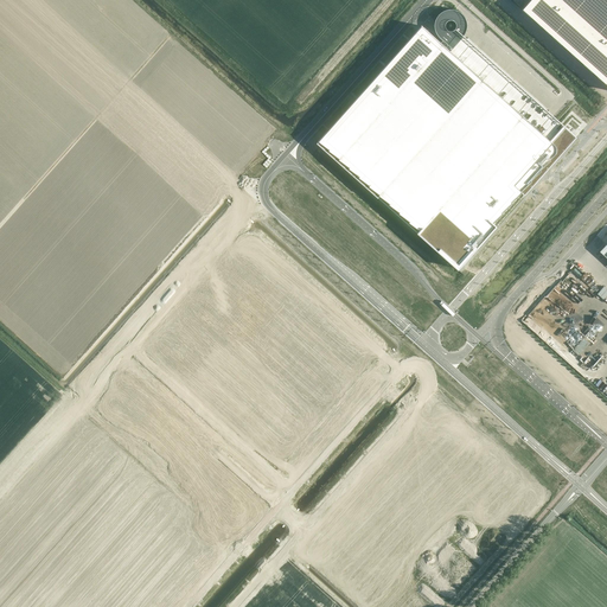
[(606,0),(530,0),(523,10),(606,84),(606,0)]
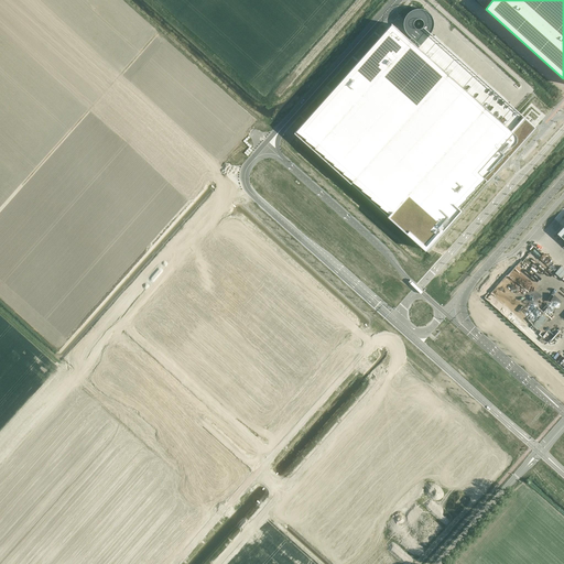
[(484,107),(418,47),(398,30),(394,26),(392,24),(391,25),(389,28),(388,29),(387,31),(381,36),(379,39),(359,61),(357,63),(333,90),(331,93),(306,120),(304,121),(304,122),(299,129),(294,132),(297,134),(300,138),(304,141),(407,232),(416,241),(421,246),(425,241),(427,242),(430,245),(437,236),(443,229),(462,209),(463,207),(485,183),(486,182),(525,138),(529,133),(535,127),(533,125),(531,123),(529,122),(528,121),(528,120),(524,118),(520,123),(512,132),(510,130),(508,128),(505,125),(497,118),(484,107)]
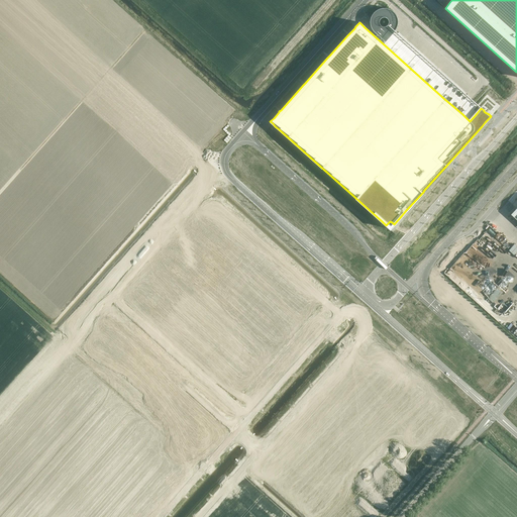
[(495,245),(495,237),(490,237),(490,241),(486,241),(486,245),(490,245),(495,245)]
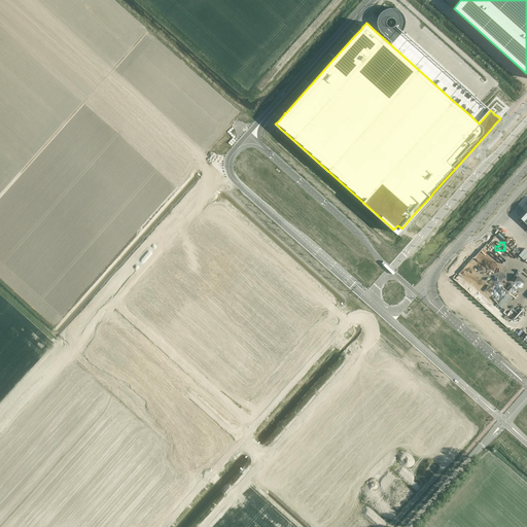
[(486,291),(489,286),(483,283),(480,288),(486,291)]
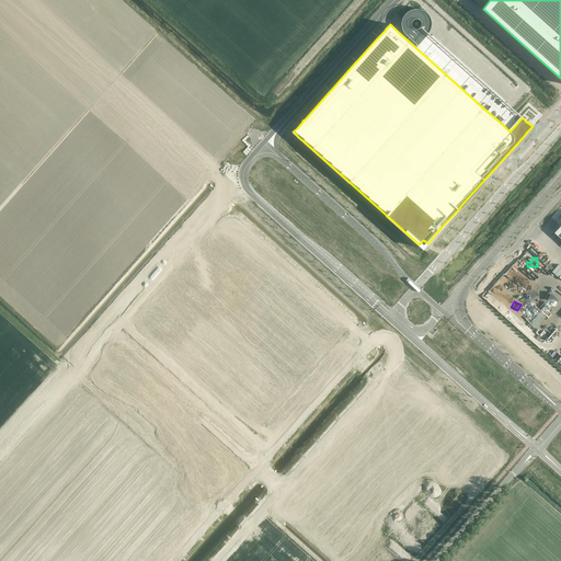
[(536,328),(546,318),(545,318),(546,316),(541,311),(529,324),(535,329),(536,328)]
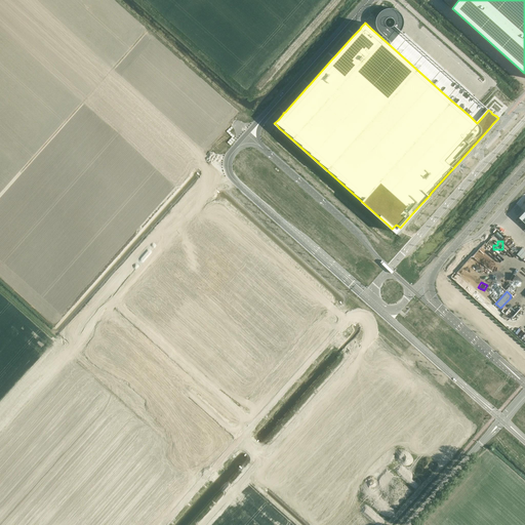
[(515,324),(524,312),(521,309),(511,321),(515,324)]
